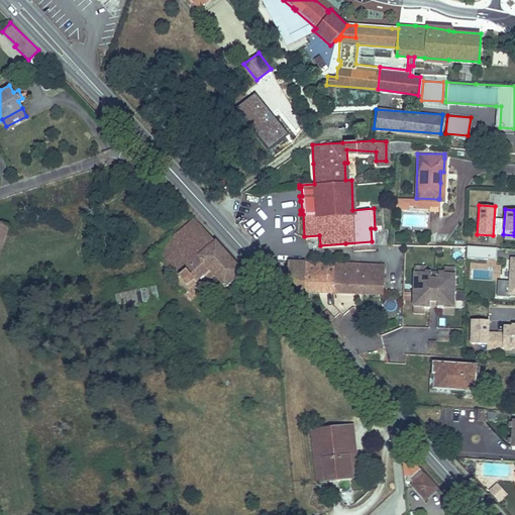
[(208,231),(194,216),(159,244),(165,267),(175,264),(177,275),(176,275),(179,290),(183,290),(209,268),(224,285),(241,270),(237,265),(225,251),(213,237),(208,231)]
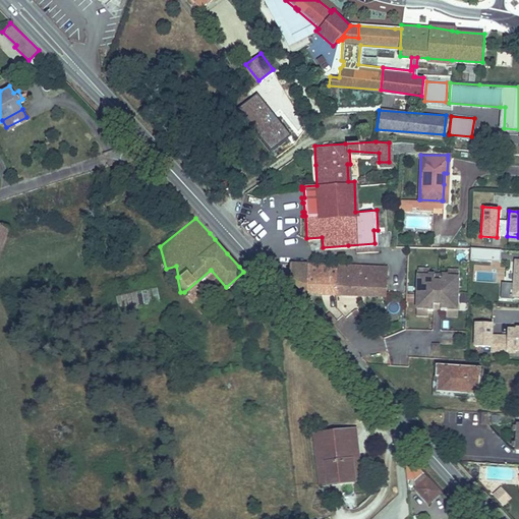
[(500,249),(470,247),(469,258),(499,260),(500,249)]
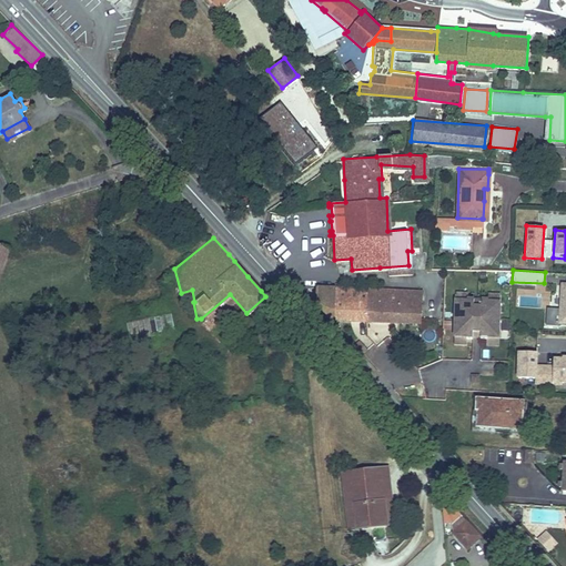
[(332,285),(315,284),(314,301),(329,317),(333,317),(332,285)]
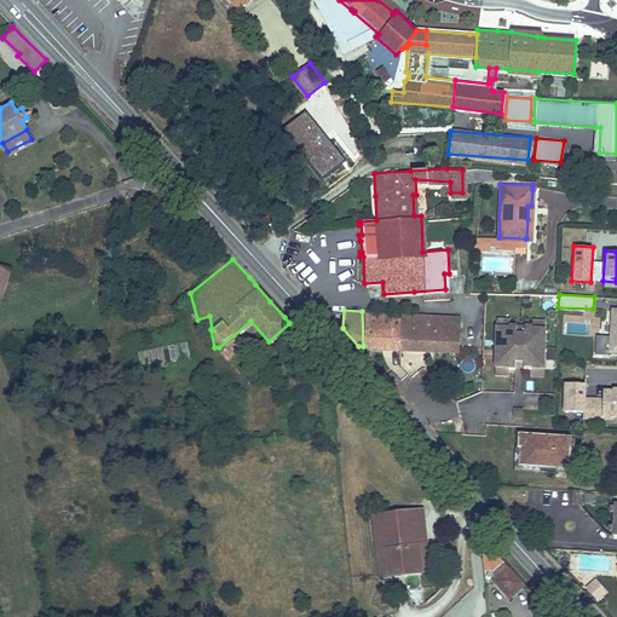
[(381,312),(362,311),(363,346),(398,347),(398,312),(381,312)]
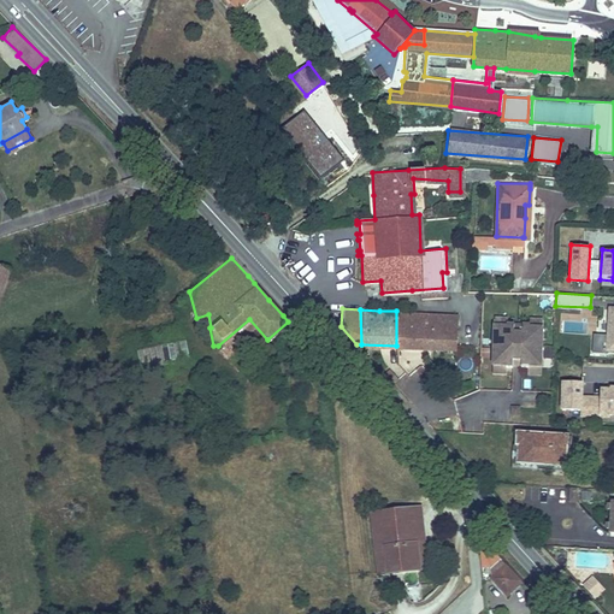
[(429,313),(396,311),(396,346),(429,347),(429,313)]
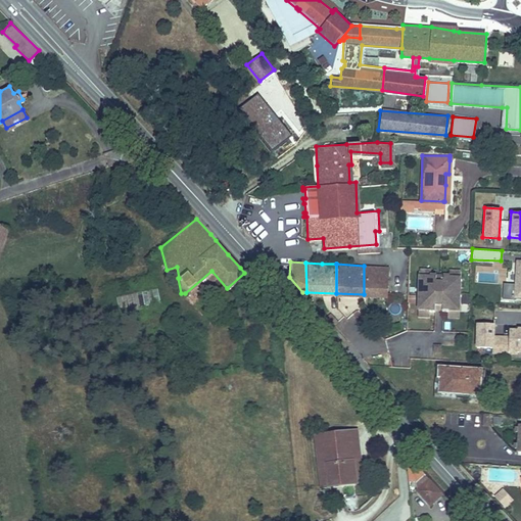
[(387,267),(364,266),(364,294),(386,295),(387,267)]
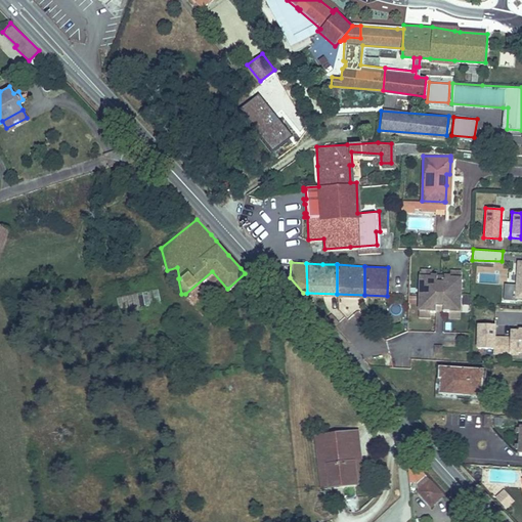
[(430,274),(430,267),(420,267),(420,274),(430,275),(430,274)]
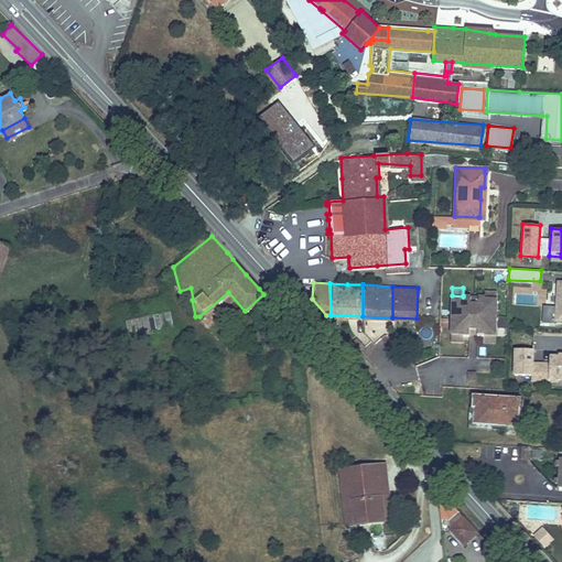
[(463,296),(452,295),(451,332),(462,332),(462,334),(468,334),(468,327),(476,327),(476,333),(476,334),(483,335),(483,333),(494,333),(496,298),(484,298),(484,295),(463,295),(463,296)]
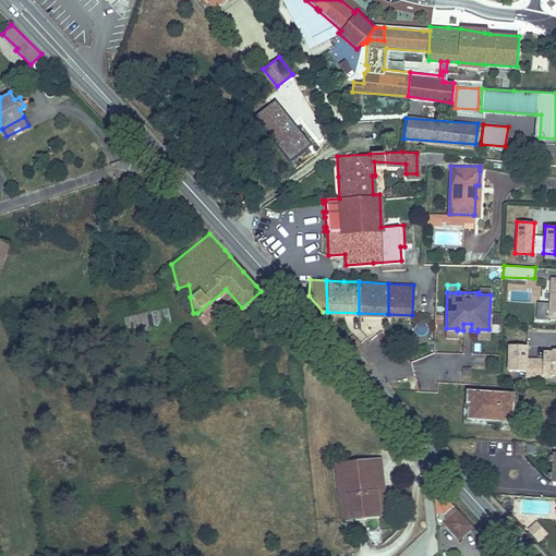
[(168,306),(150,310),(153,325),(170,322),(168,306)]
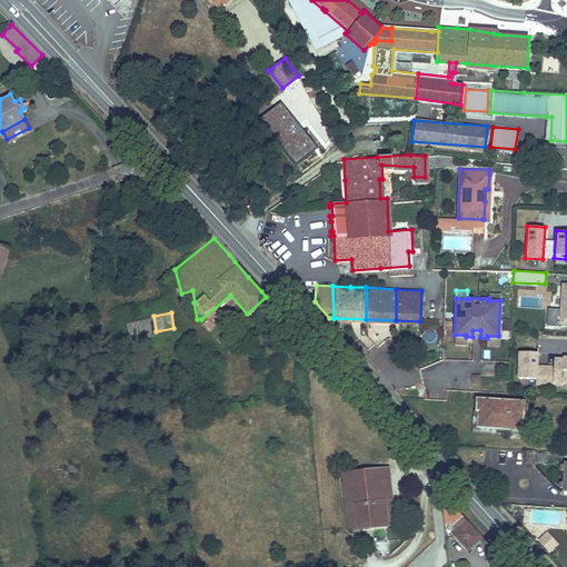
[(359,339),(354,344),(361,352),(366,347),(359,339)]
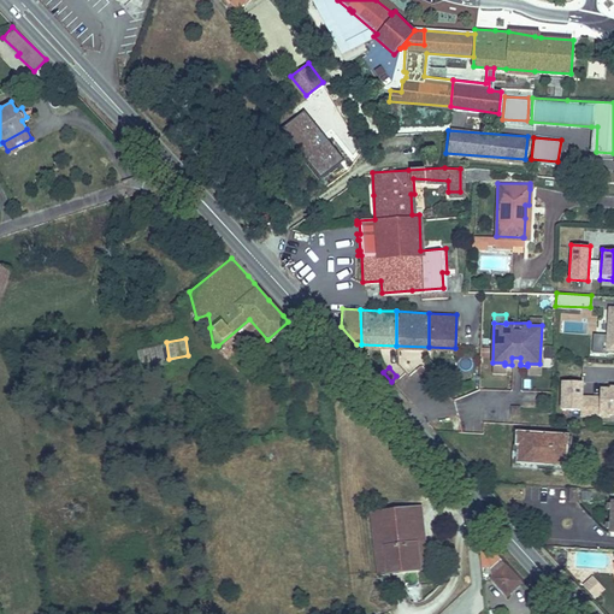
[(583,383),(564,383),(562,409),(580,411),(580,415),(613,417),(613,385),(600,387),(600,397),(582,397),(583,383)]
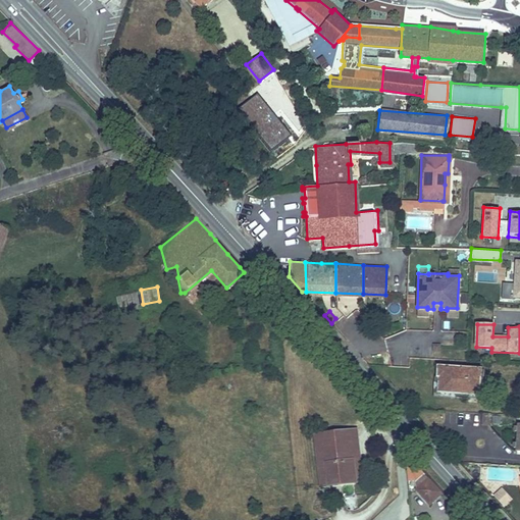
[(437,364),(435,390),(451,391),(465,392),(478,393),(480,368),(480,366),(453,365),(437,364)]
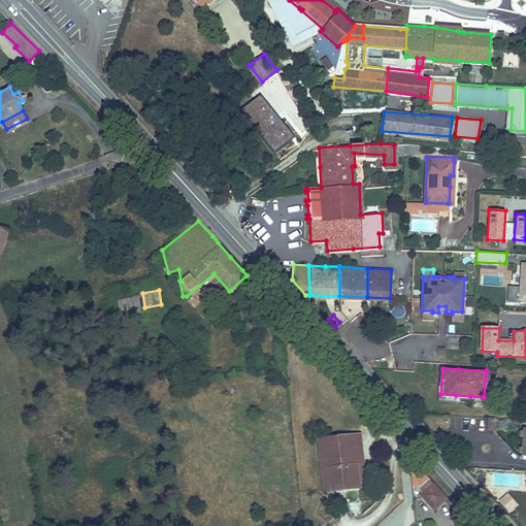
[(358,434),(350,435),(353,464),(355,464),(358,486),(363,486),(358,434)]
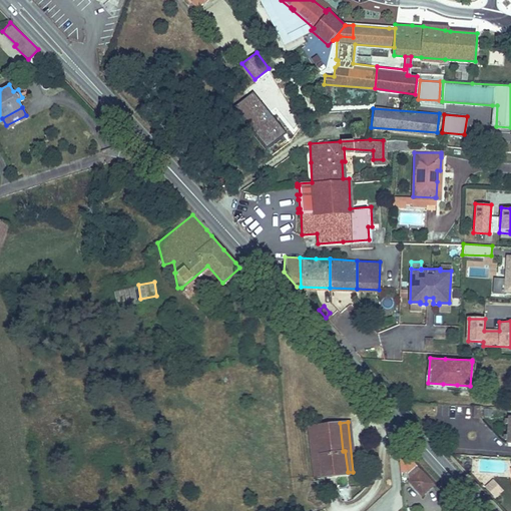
[(340,423),(314,426),(317,454),(320,454),(322,475),(348,472),(345,451),(343,451),(340,423)]
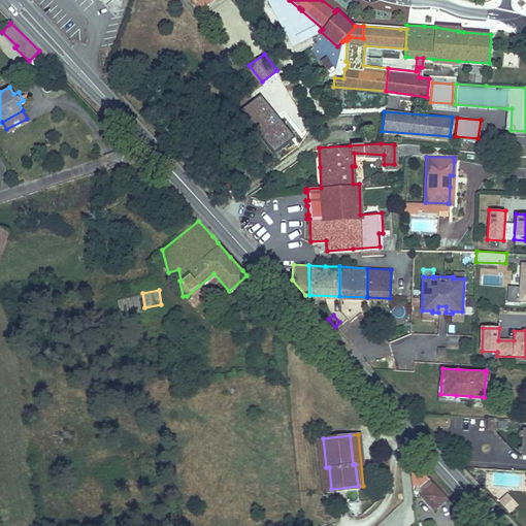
[(326,467),(323,438),(319,438),(324,490),(331,489),(329,467),(326,467)]
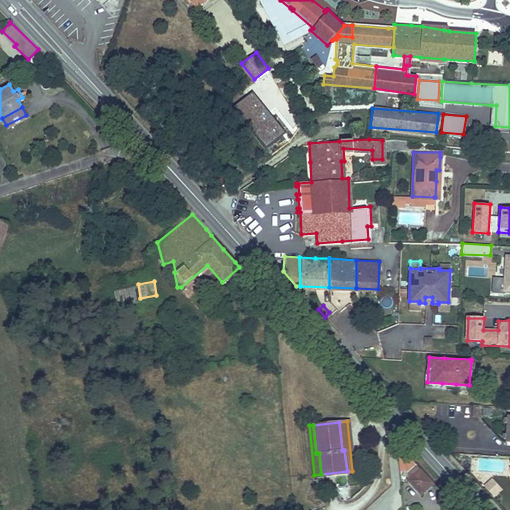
[(407,469),(408,478),(420,492),(432,482),(420,468),(415,462),(397,443),(397,445),(399,470),(407,469)]
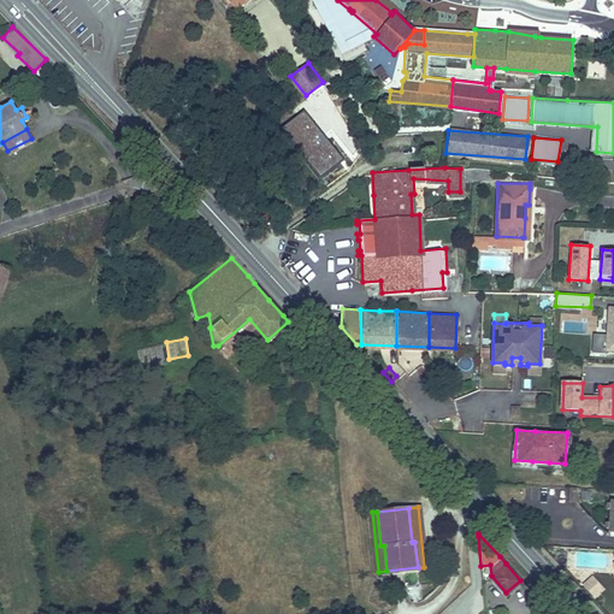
[(580,582),(592,596),(603,589),(591,573),(580,582)]
